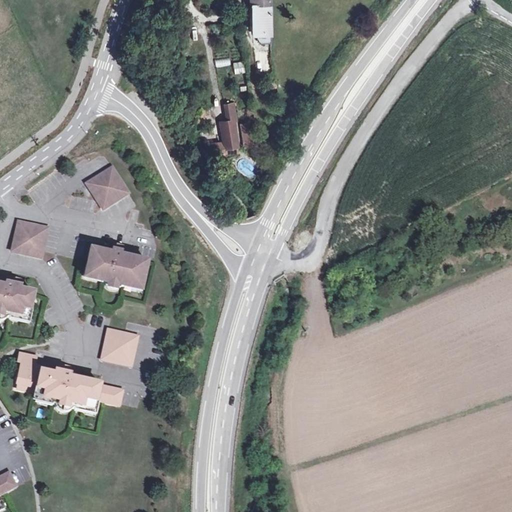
[(252,0),(253,33),(271,33),(270,4),(270,0),(252,0)]
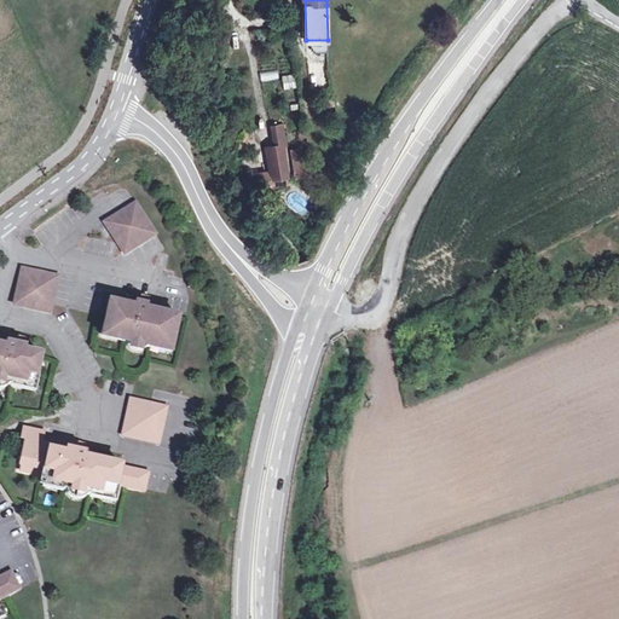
[(219,87),(226,74),(219,70),(212,84),(219,87)]
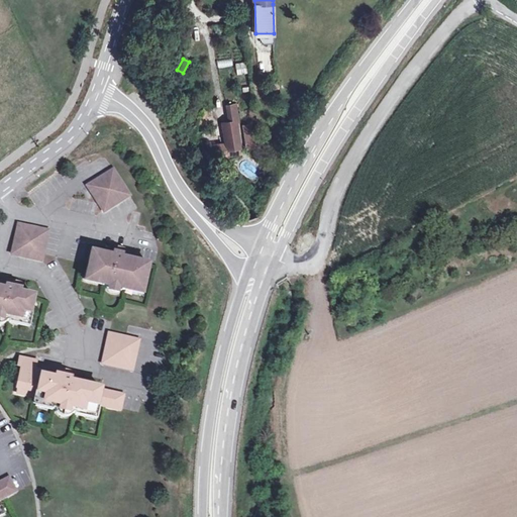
[(231,59),(216,61),(217,68),(232,66),(231,59)]
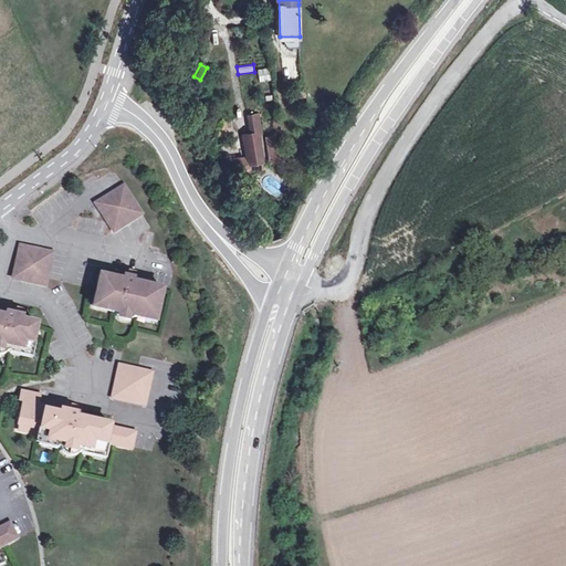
[(269,69),(258,70),(260,83),(271,81),(269,69)]
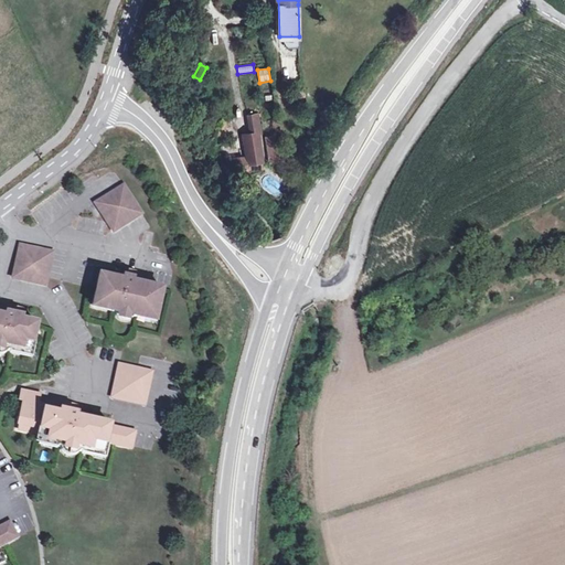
[(277,114),(275,107),(260,113),(263,119),(277,114)]
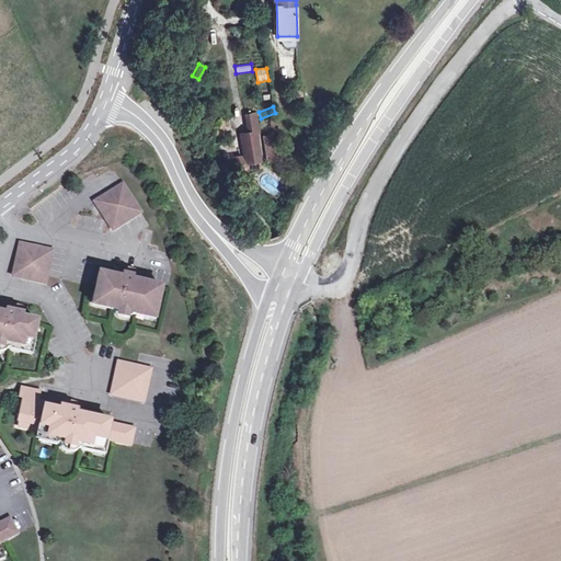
[(245,117),(249,135),(260,133),(256,116),(245,117)]
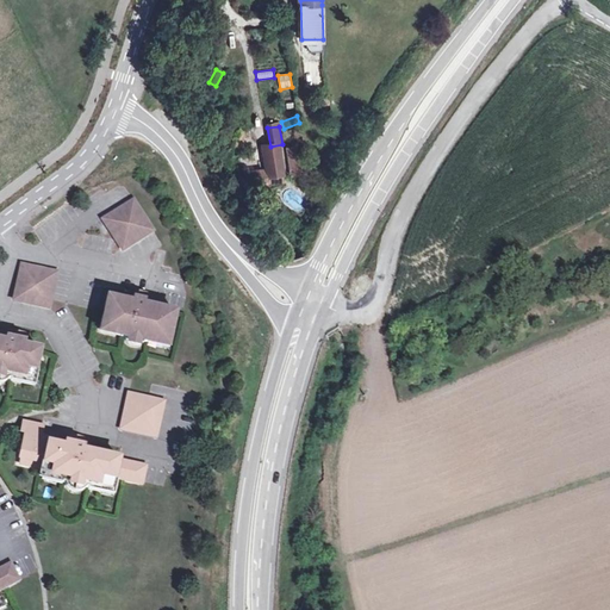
[(304,138),(303,137),(299,126),(284,131),(285,141),(304,138)]
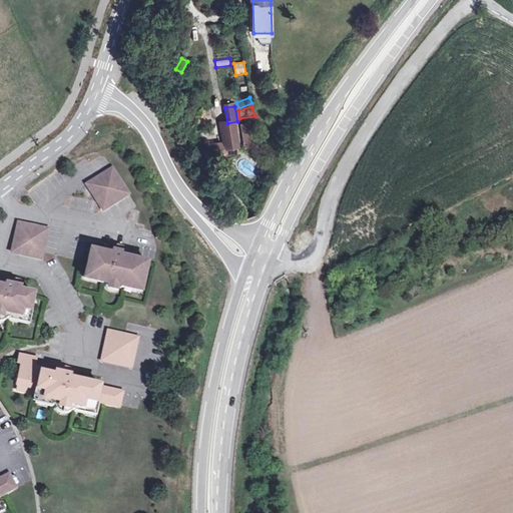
[(224,143),(236,141),(234,122),(221,124),(224,143)]
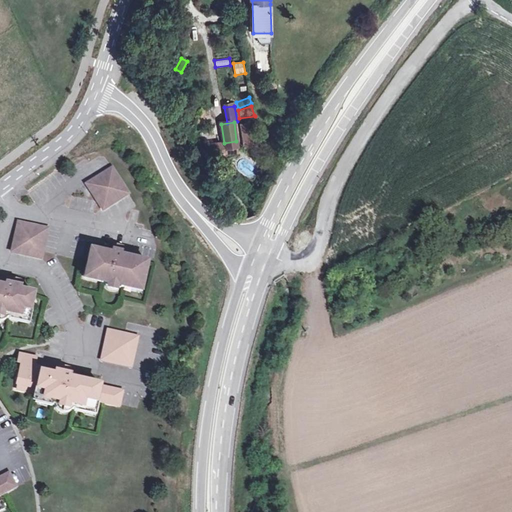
[(257,147),(255,132),(242,134),(244,149),(257,147)]
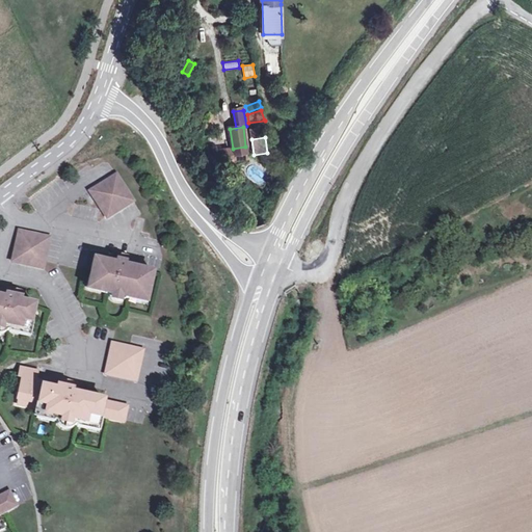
[(247,159),(245,147),(233,149),(234,161),(247,159)]
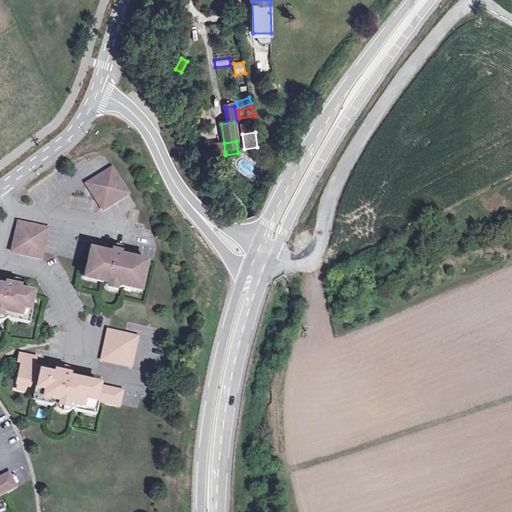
[(225,155),(224,143),(209,145),(211,157),(225,155)]
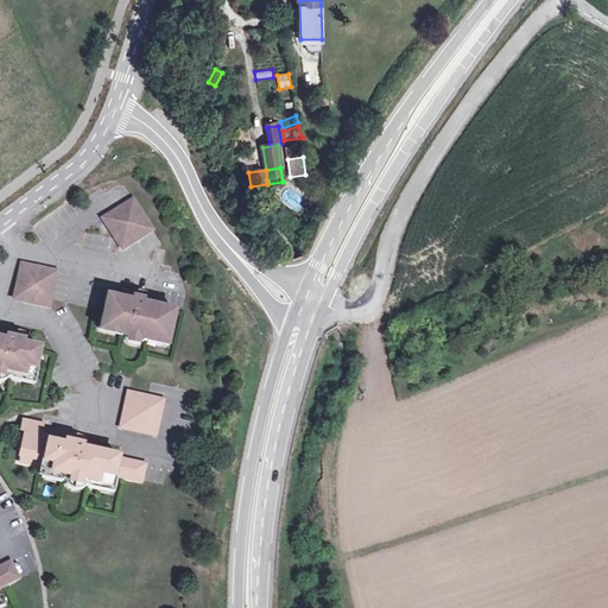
[(153,225),(134,194),(103,214),(122,245),(153,225)]
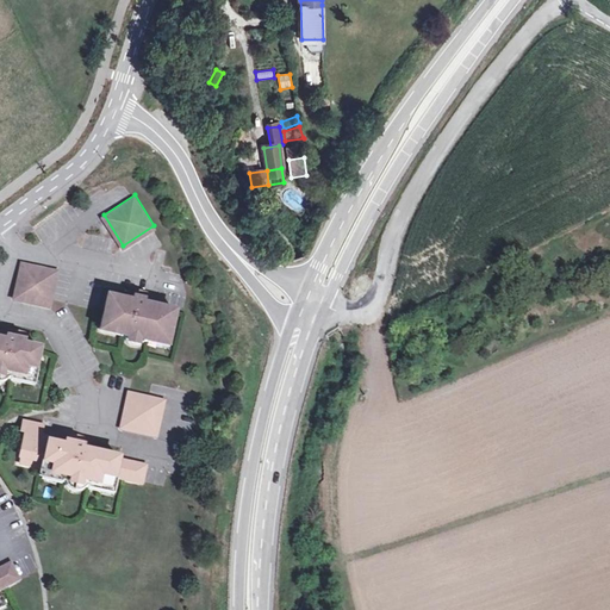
[(55,269),(19,260),(11,297),(47,305),(55,269)]
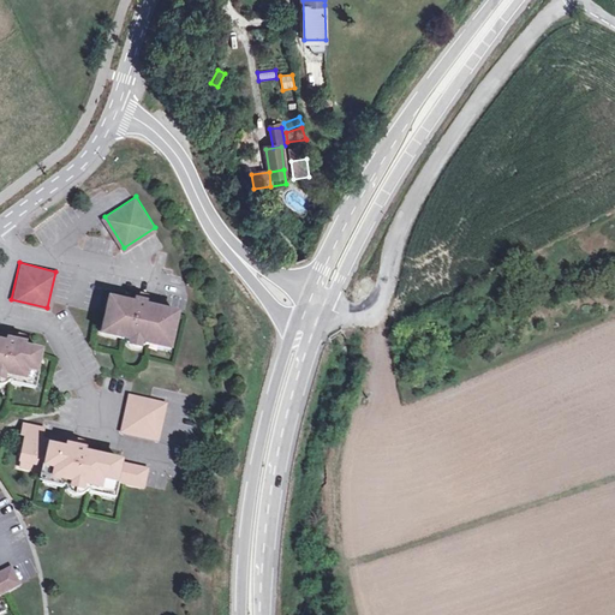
[(102,328),(123,333),(121,338),(124,339),(125,342),(127,345),(129,346),(131,347),(133,348),(135,348),(138,348),(143,346),(145,345),(147,344),(148,345),(149,339),(168,342),(171,333),(172,334),(177,312),(143,305),(145,293),(131,291),(129,302),(108,297),(103,318),(105,318),(102,328)]
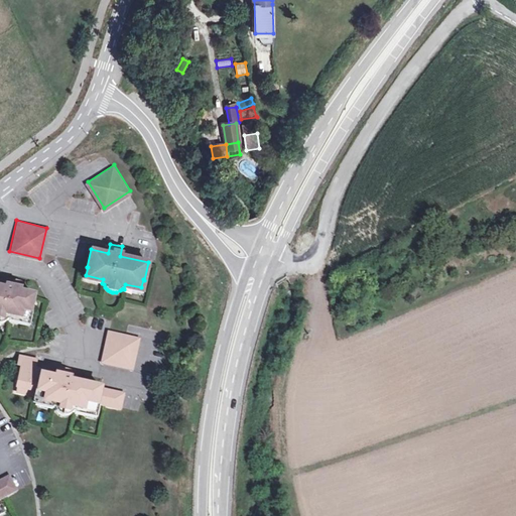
[(103,279),(86,275),(85,280),(102,283),(103,279)]
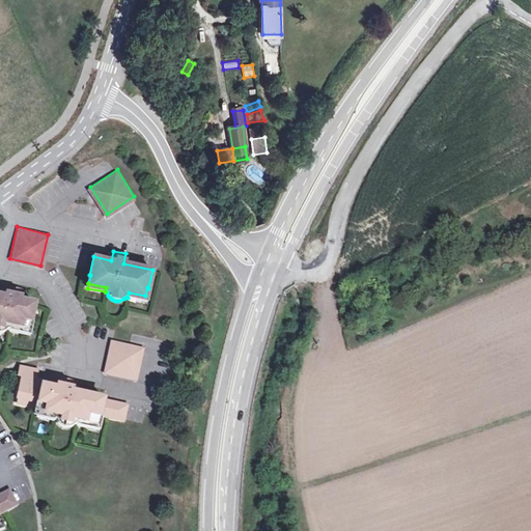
[(0,329),(2,328),(3,327),(3,326),(4,324),(6,325),(25,329),(27,320),(28,320),(32,303),(19,300),(20,297),(18,297),(20,289),(7,286),(5,294),(3,294),(2,296),(0,295),(0,329)]
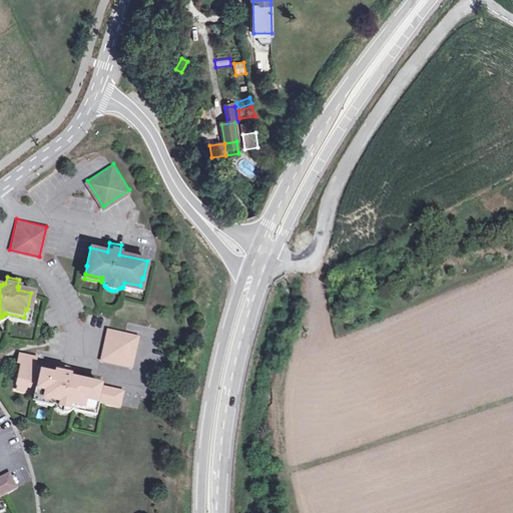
[(140,286),(124,283),(123,288),(139,291),(140,286)]
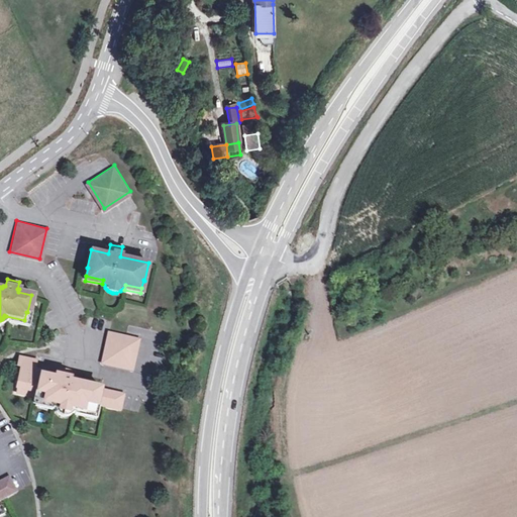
[(6,316),(5,321),(23,325),(24,320),(6,316)]
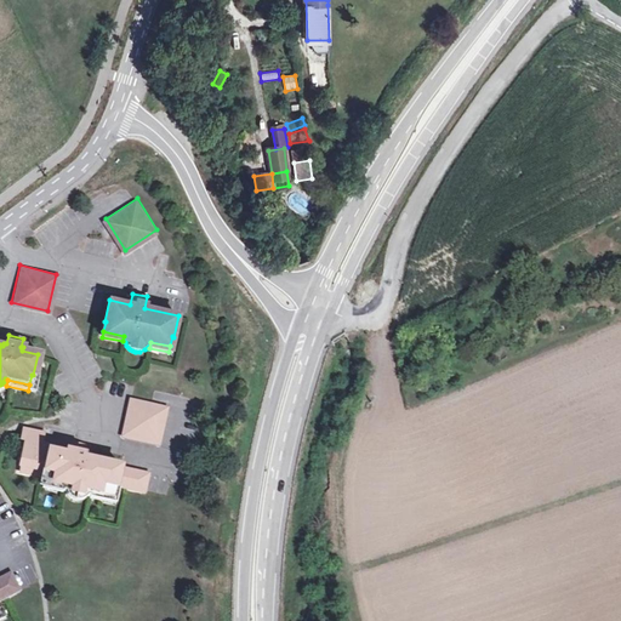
[(131,402),(123,438),(159,446),(167,410),(131,402)]
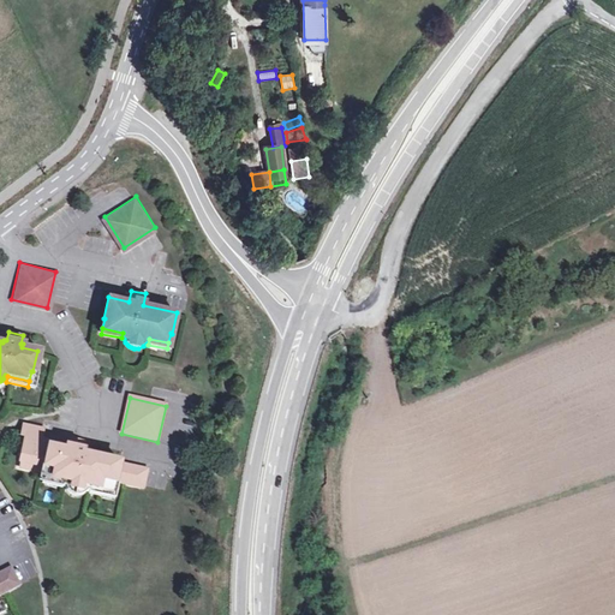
[(82,445),(66,441),(64,449),(63,448),(61,452),(46,448),(36,446),(37,441),(40,431),(21,427),(18,436),(22,436),(16,461),(17,463),(41,467),(40,473),(39,477),(59,482),(58,488),(60,488),(59,491),(60,494),(60,496),(61,499),(64,502),(66,503),(69,505),(71,505),(73,506),(77,505),(79,503),(82,502),(83,501),(84,499),(85,497),(87,495),(89,496),(90,490),(112,495),(114,485),(115,485),(115,484),(143,490),(143,489),(147,473),(118,467),(119,465),(81,457),(82,453),(79,452),(82,445)]
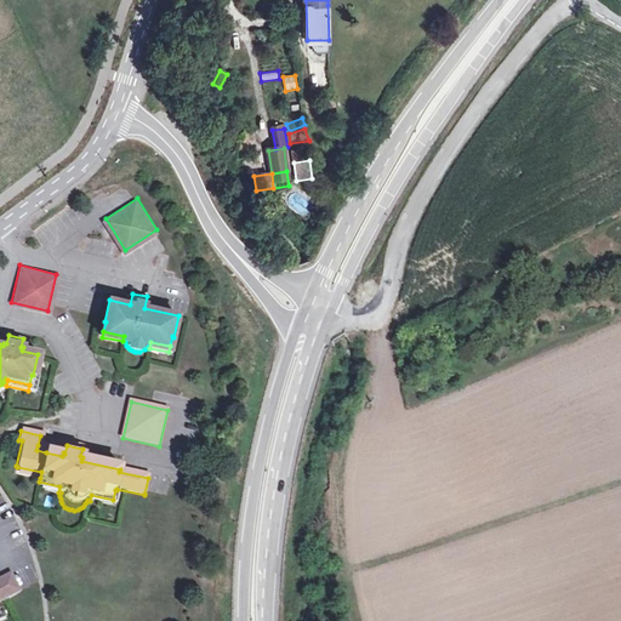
[(40,478),(41,472),(17,467),(16,473),(40,478)]
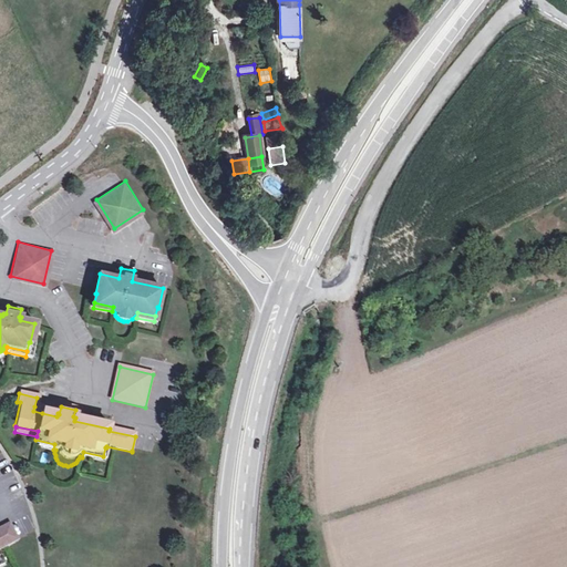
[(35,440),(34,445),(53,450),(54,444),(35,440)]
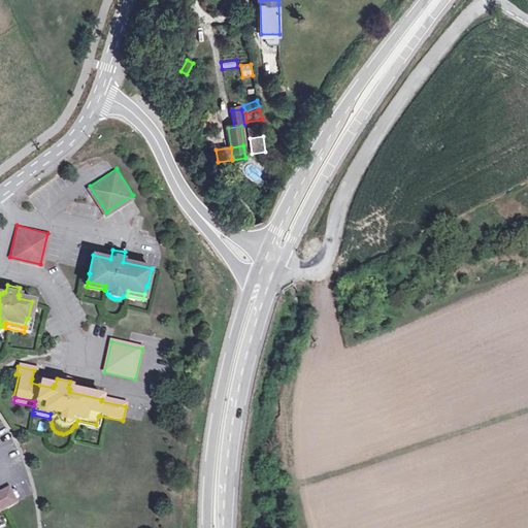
[(96,425),(77,421),(76,426),(95,430),(96,425)]
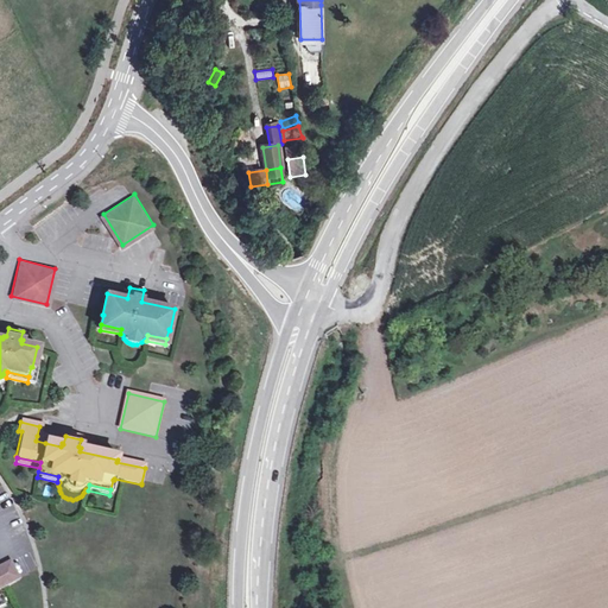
[(0,568),(0,587),(19,577),(11,562),(0,568)]
